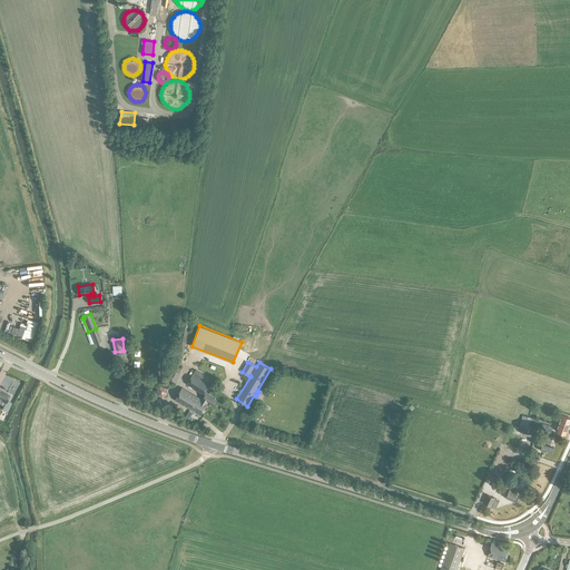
[(177,371),(172,370),(167,377),(176,382),(180,372),(177,371)]
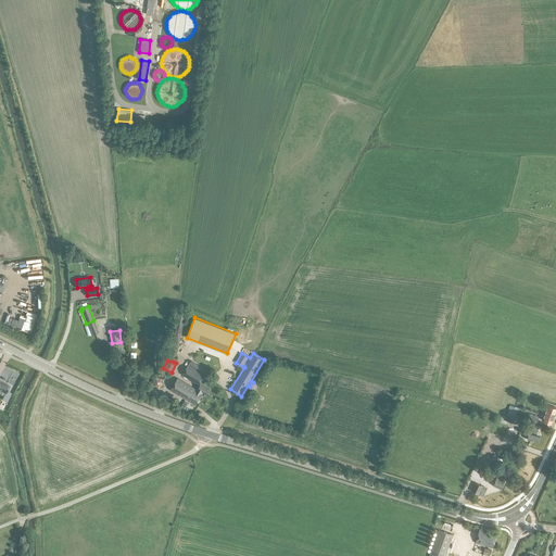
[(191,361),(189,365),(204,375),(206,370),(191,361)]
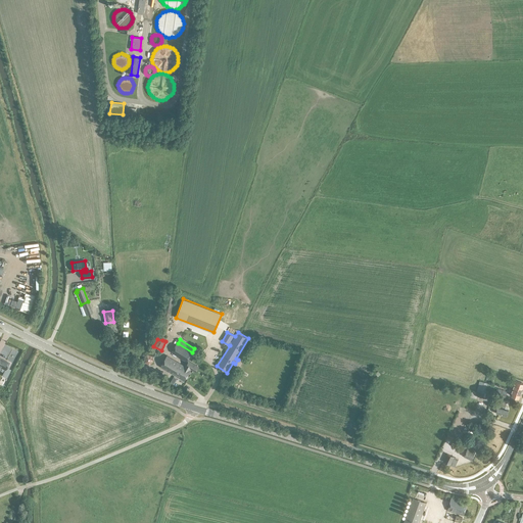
[(178,343),(172,352),(186,362),(192,352),(178,343)]
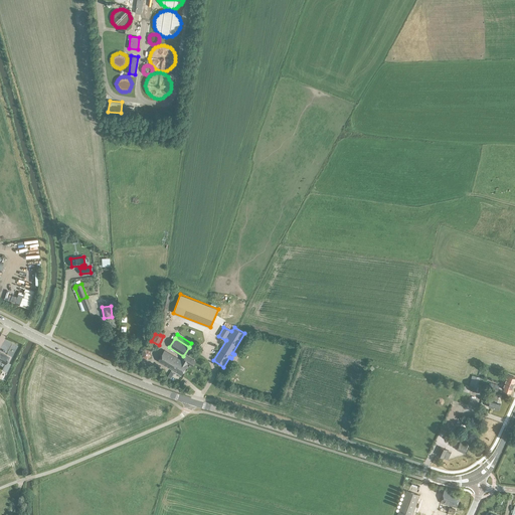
[(4,340),(1,349),(13,353),(15,346),(12,345),(13,342),(4,340)]
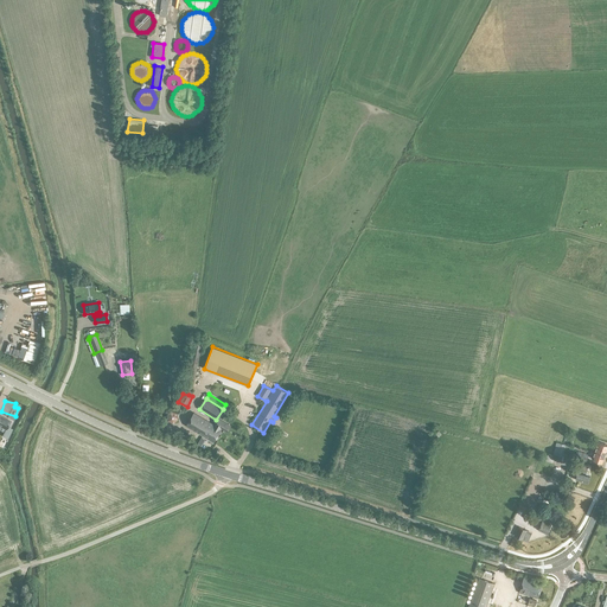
[(172,422),(178,419),(174,413),(168,416),(172,422)]
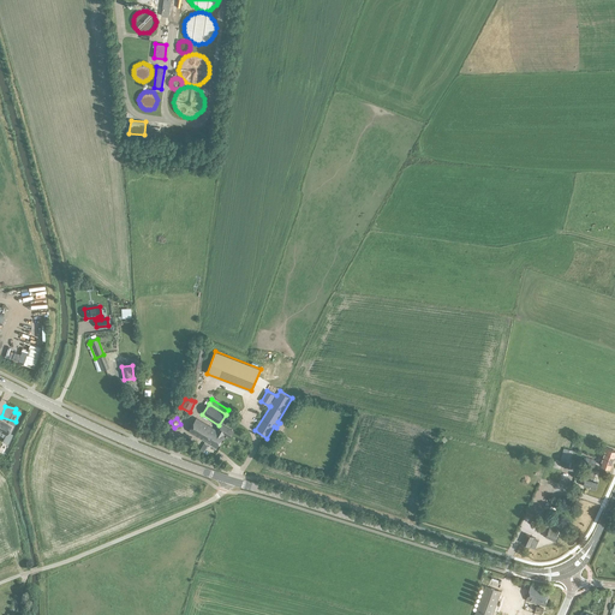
[(197,418),(189,431),(216,448),(225,435),(224,434),(227,436),(231,429),(221,424),(218,430),(197,418)]
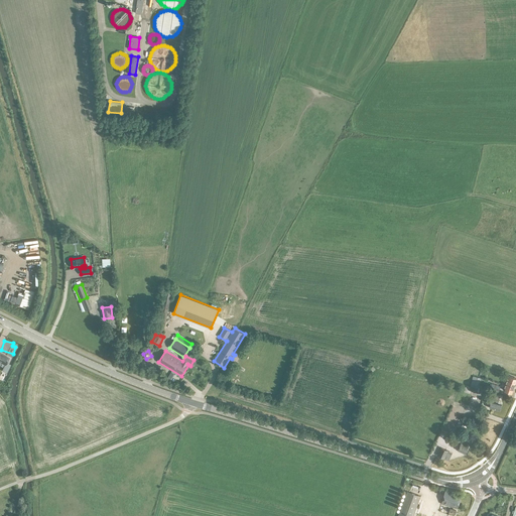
[(9,358),(0,353),(0,365),(1,363),(5,365),(2,371),(7,373),(11,365),(6,363),(9,358)]
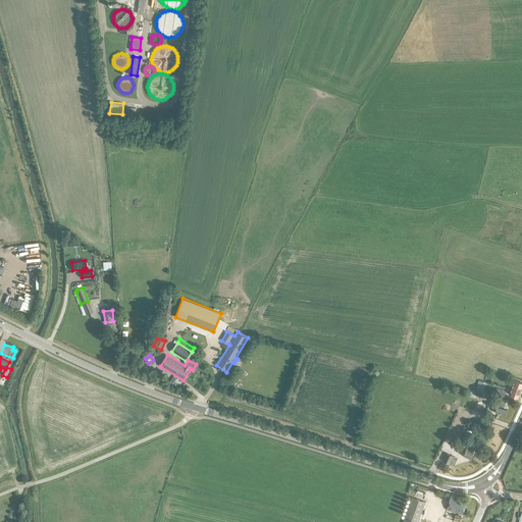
[(511,383),(513,384),(510,395),(518,398),(521,386),(521,381),(515,379),(512,379),(511,383)]
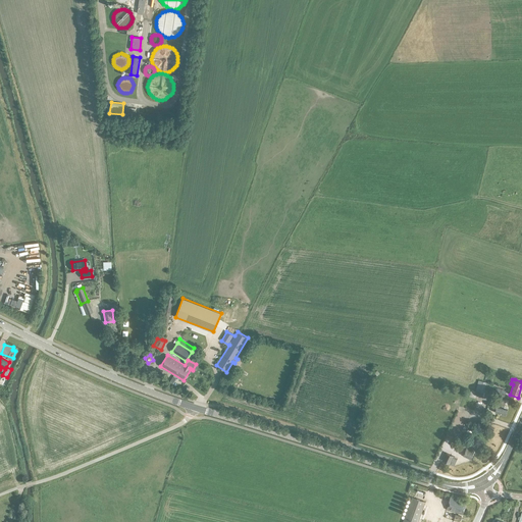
[(478,380),(475,395),(483,397),(485,389),(482,388),(484,381),(478,380)]
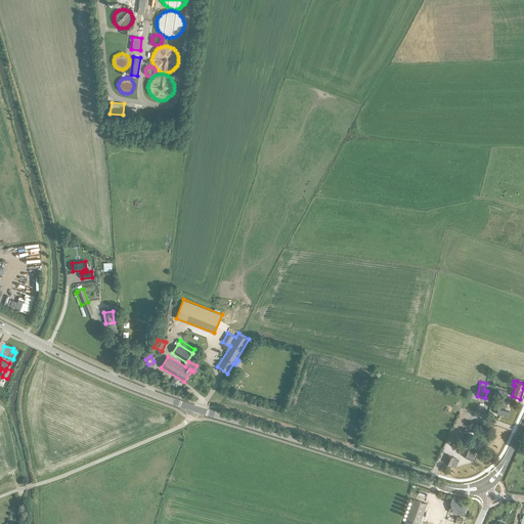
[(493,396),(493,395),(487,394),(486,398),(497,401),(498,398),(506,400),(508,393),(499,389),(496,396),(493,396)]
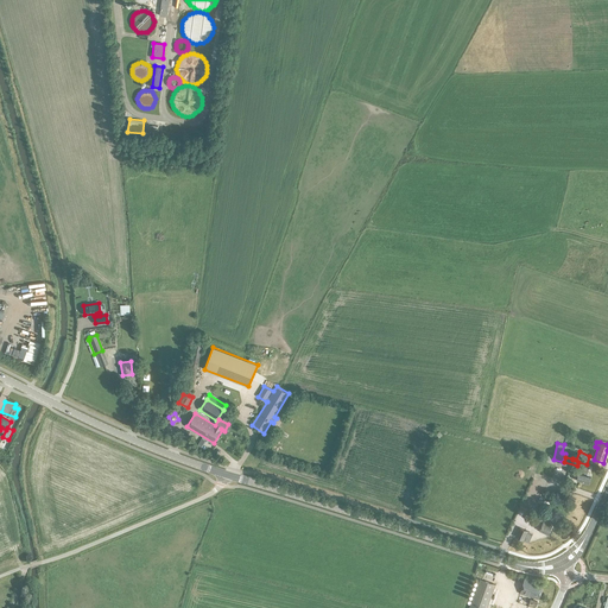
[(591,476),(587,475),(589,468),(577,464),(576,472),(578,473),(576,480),(589,483),(591,476)]
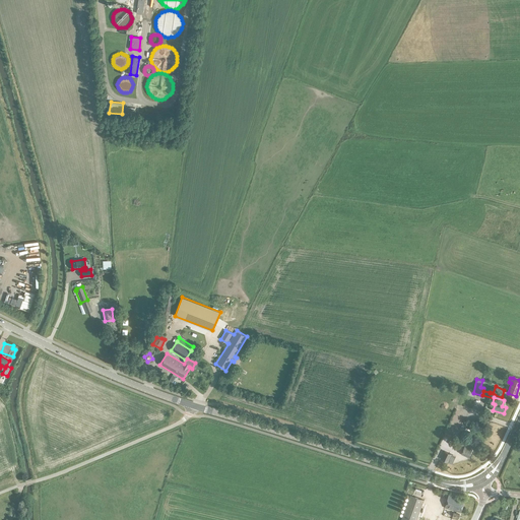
[(465,437),(461,445),(464,447),(465,446),(468,448),(472,440),(465,437)]
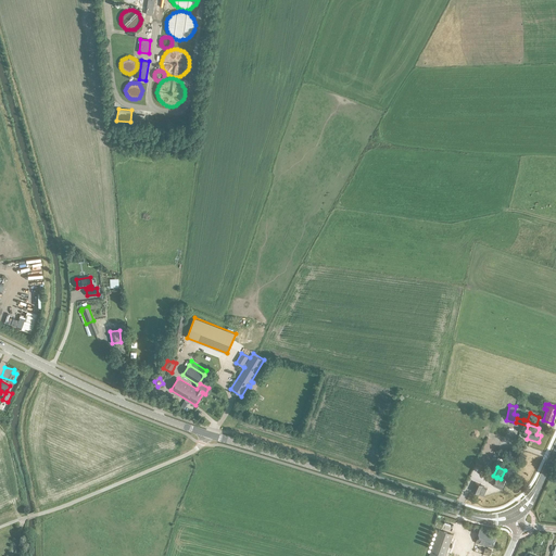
[(496,478),(493,485),(501,489),(505,480),(501,479),(497,477),(496,478)]
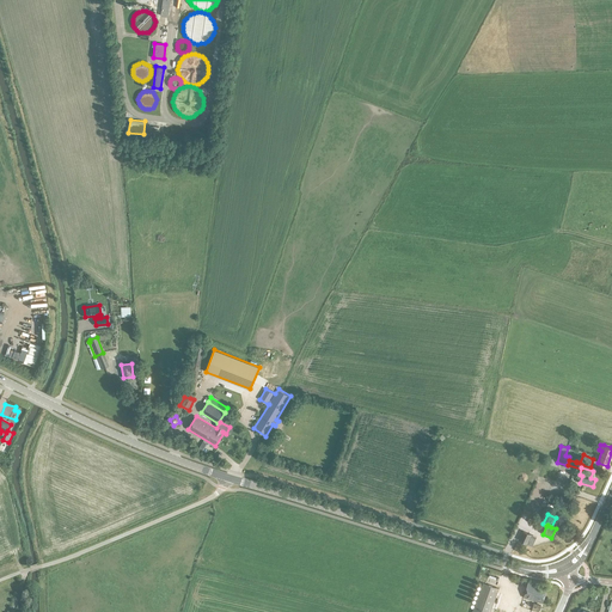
[(531,533),(524,530),(519,539),(526,543),(531,533)]
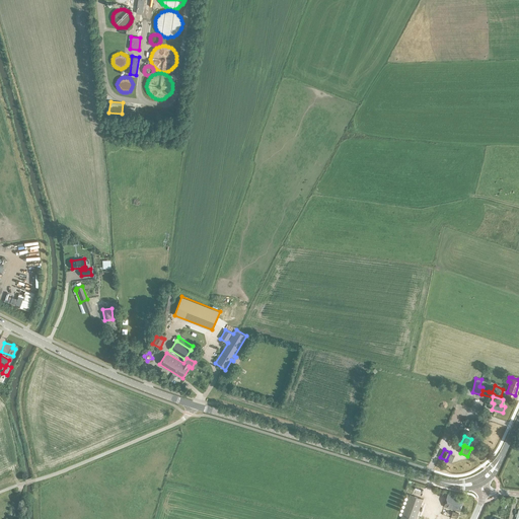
[(463,499),(448,494),(444,507),(460,512),(463,499)]
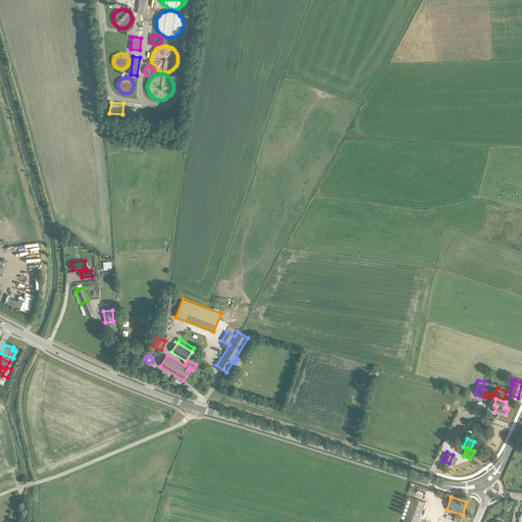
[(418,521),(425,502),(412,498),(403,521),(418,521)]
